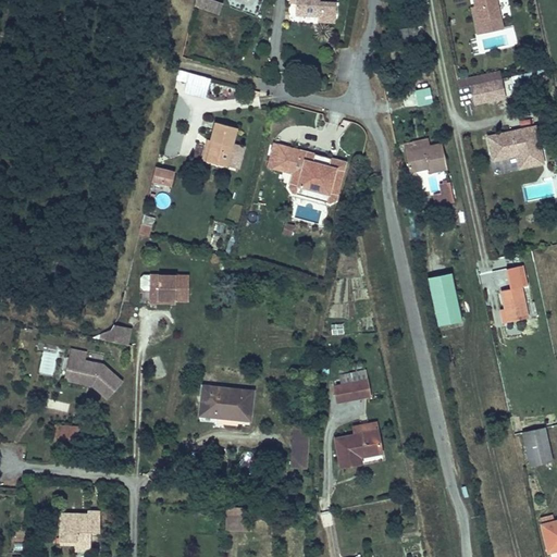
[(207,10),(209,0),(195,0),(195,5),(207,10)]
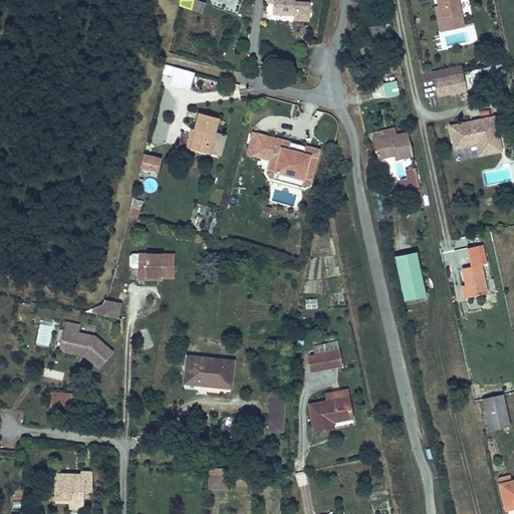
[(202,13),(206,3),(196,0),(193,0),(191,9),(202,13)]
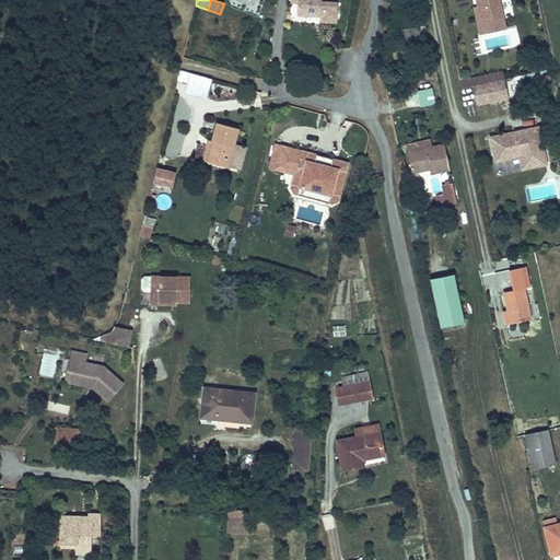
[(337,22),(338,2),(322,1),(321,0),(298,0),(298,2),(296,14),(319,15),(319,21),(337,22)]
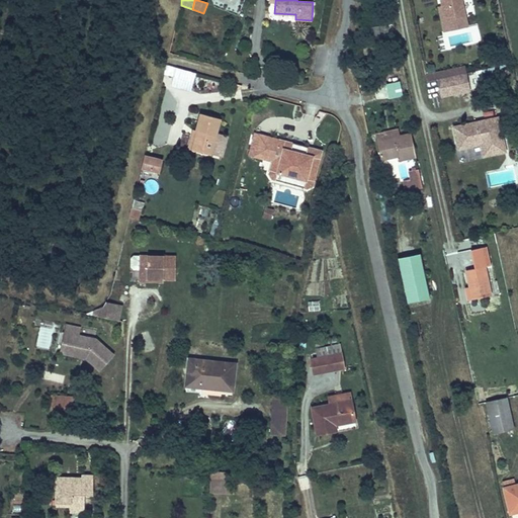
[(465,16),(461,0),(440,0),(442,5),(443,12),(445,20),(465,16)]
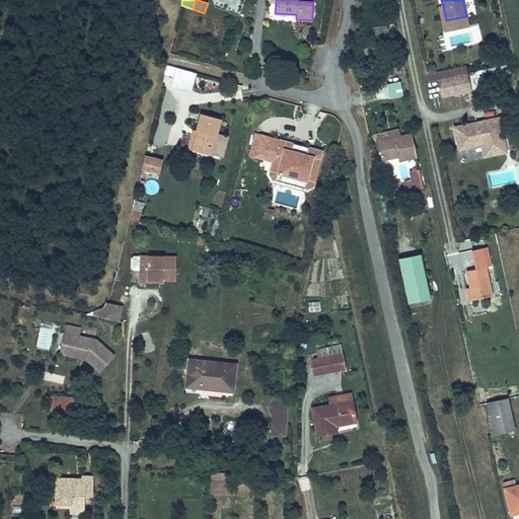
[(191,91),(196,73),(166,65),(164,74),(174,76),(171,86),(191,91)]
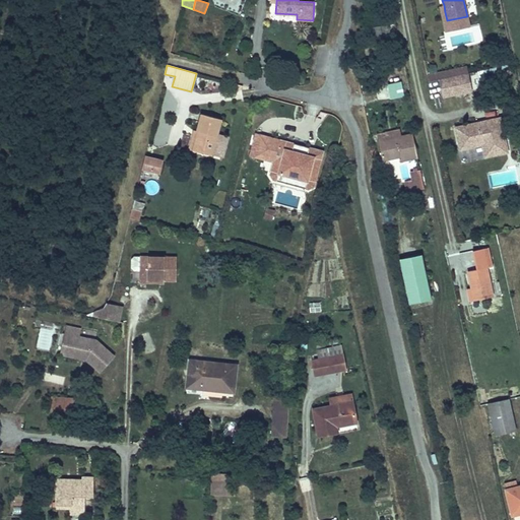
[(468,73),(467,66),(448,70),(449,77),(468,73)]
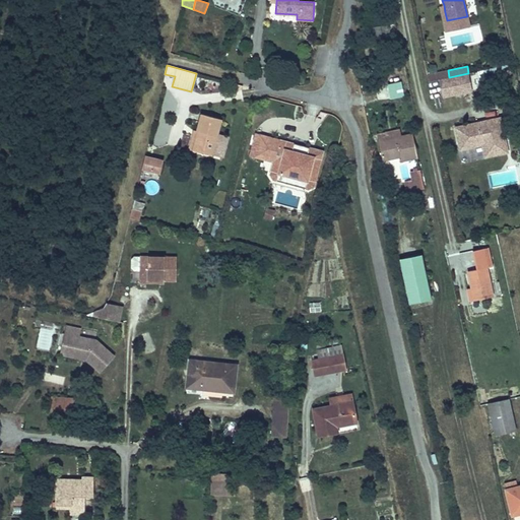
[(449,77),(448,70),(427,75),(429,81),(439,79),(449,77)]
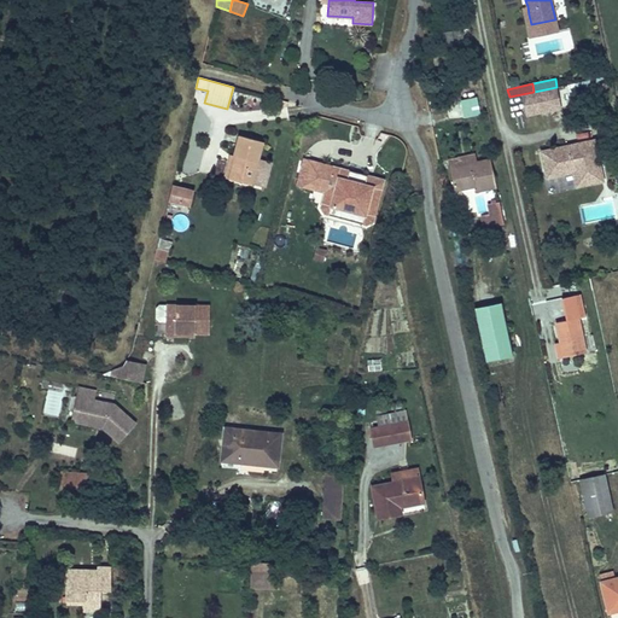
[(561,108),(557,87),(534,92),(522,94),(526,115),(561,108)]
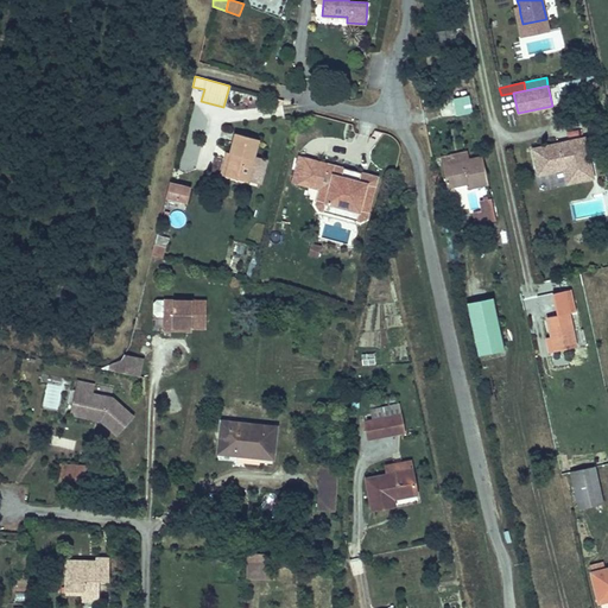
[(468,94),(438,100),(442,118),(472,112),(468,94)]
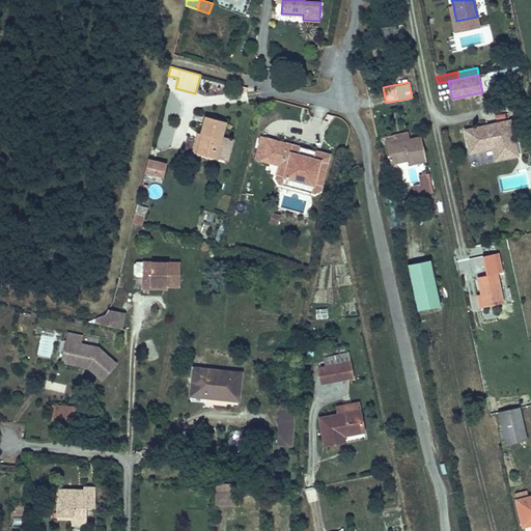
[(217,158),(222,136),(226,121),(205,116),(201,134),(202,134),(197,154),(216,159),(217,158)]
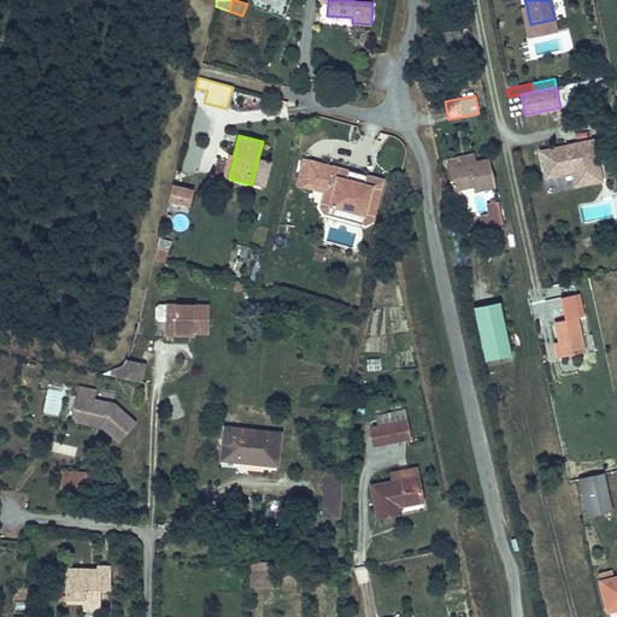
[(601,180),(593,140),(541,152),(546,177),(568,172),(566,170),(573,169),(573,171),(576,186),(601,180)]
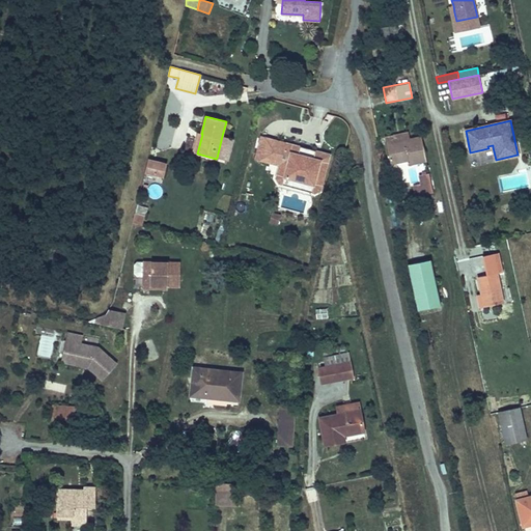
[(197,154),(202,134),(201,134),(198,133),(193,152),(197,154)]
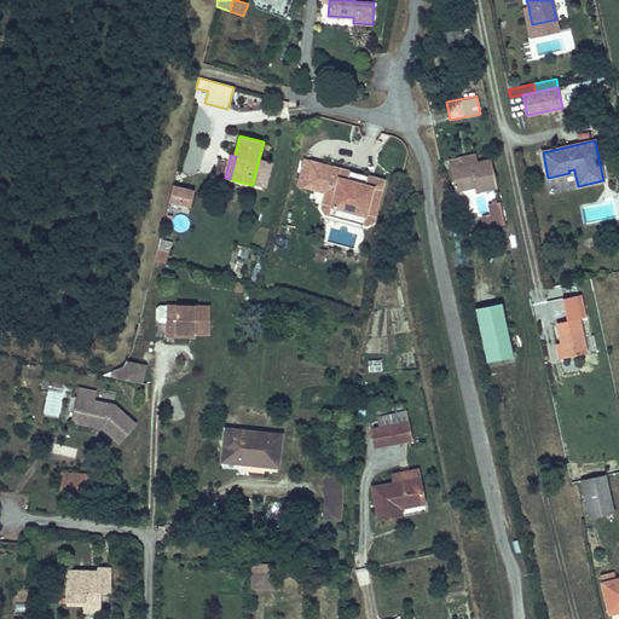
[(450,168),(474,163),(473,155),(449,160),(450,167),(450,168)]
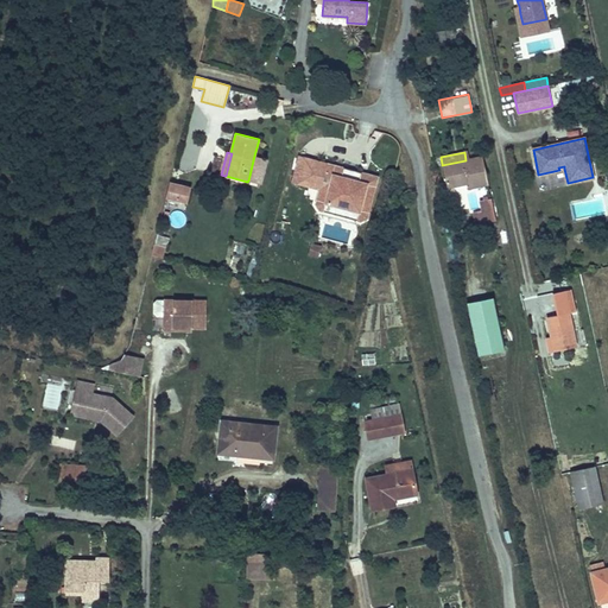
[(309,187),(316,160),(299,156),(292,182),(309,187)]
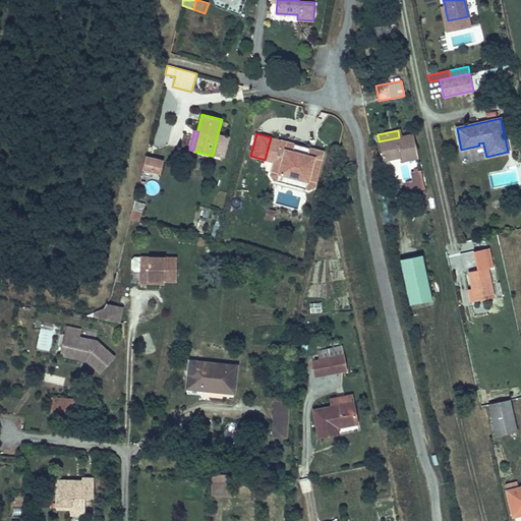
[(418,157),(413,134),(399,137),(379,141),(380,145),(382,152),(384,161),(401,157),(402,161),(418,157)]
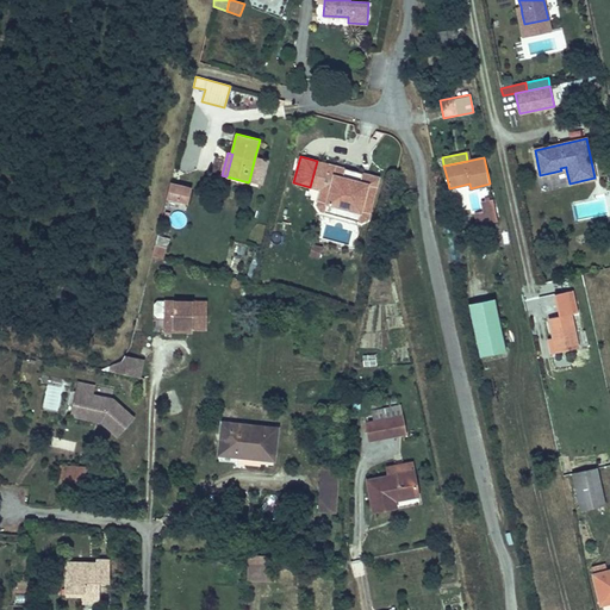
[(368,218),(379,178),(361,173),(359,181),(348,179),(350,172),(348,169),(328,163),(317,205),(327,204),(361,212),(368,218)]
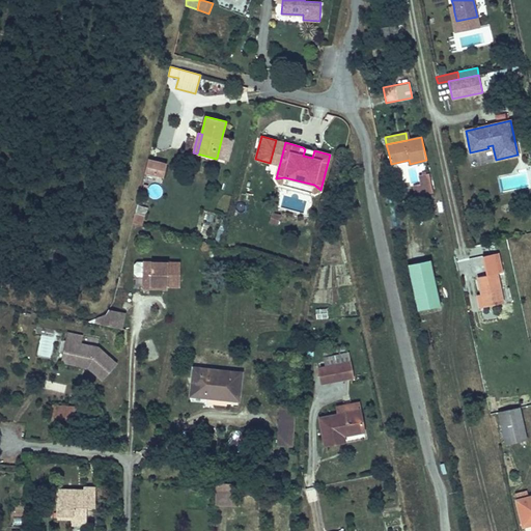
[(312,158),(314,150),(303,147),(305,149),(303,156),(312,158)]
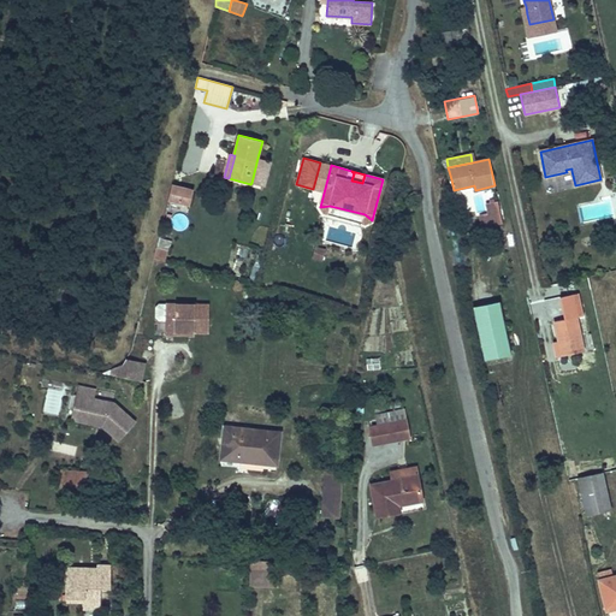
[(190,205),(193,191),(171,185),(169,199),(190,205)]
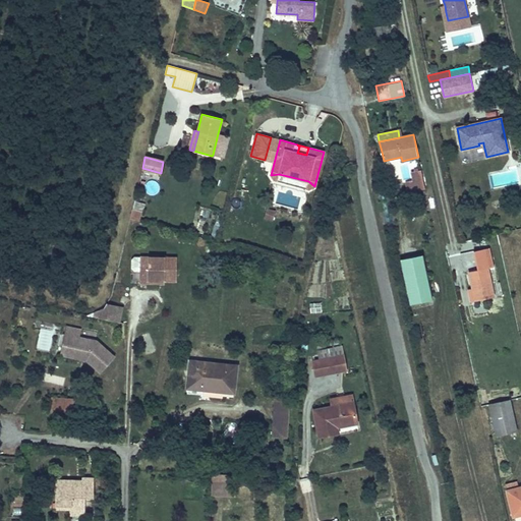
[(410,176),(408,169),(416,167),(414,159),(402,162),(405,177),(410,176)]
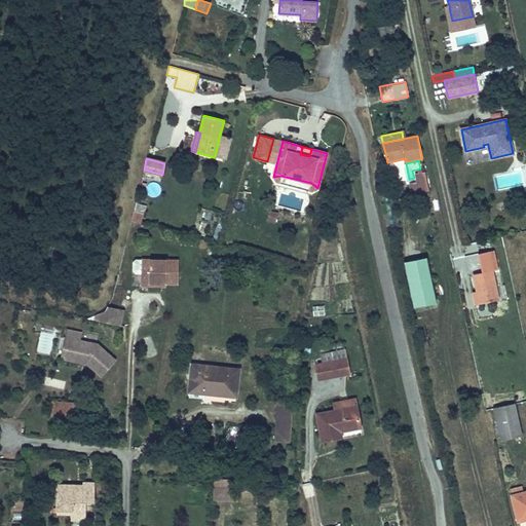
[(428,190),(425,172),(416,174),(417,182),(411,183),(413,193),(428,190)]
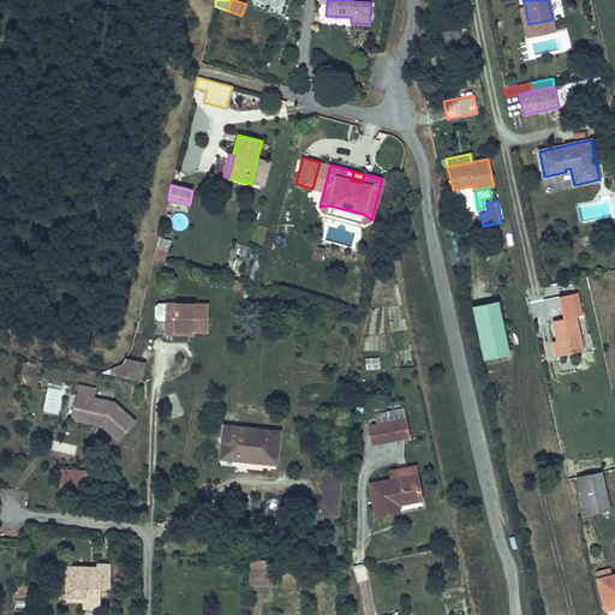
[(364,214),(329,206),(320,207),(323,213),(365,224),(371,220),(364,214)]
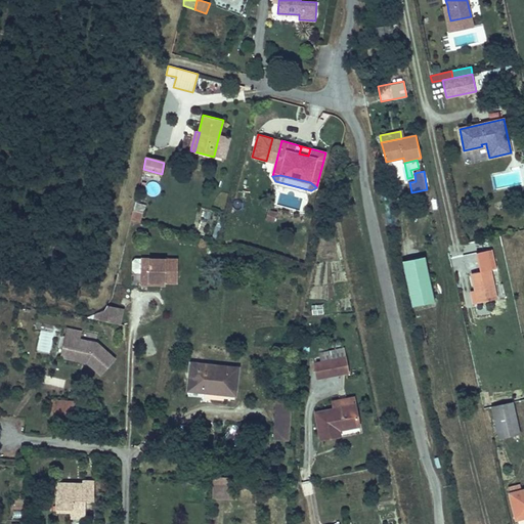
[(148,181),(146,192),(158,194),(160,182),(148,181)]
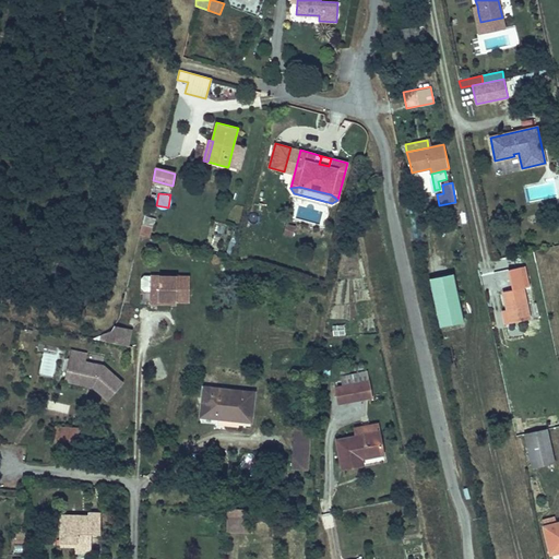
[(145,215),(142,226),(152,229),(155,218),(145,215)]
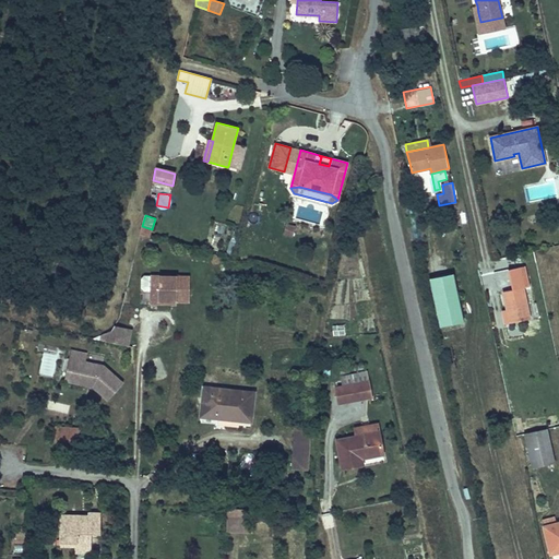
[(284,235),(293,236),(295,226),(286,224),(284,235)]
